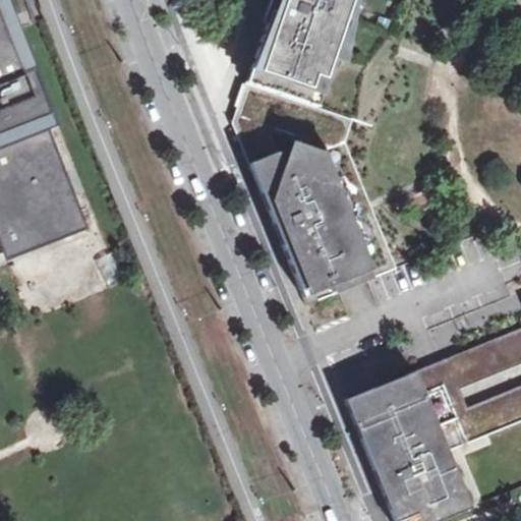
[(351,120),(371,126),(414,0),(273,0),(252,62),(244,84),(351,120)]
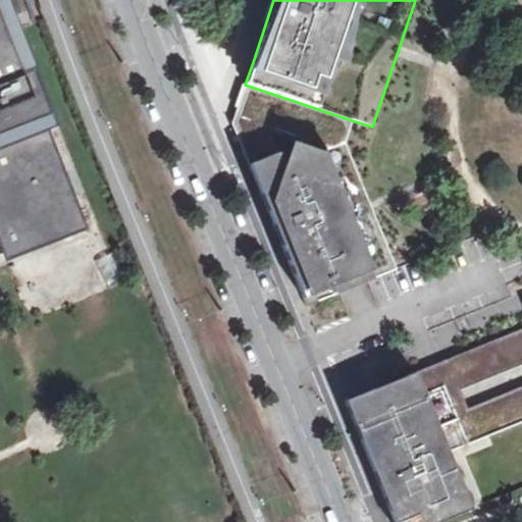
[(0,5),(0,146),(49,129),(0,5)]
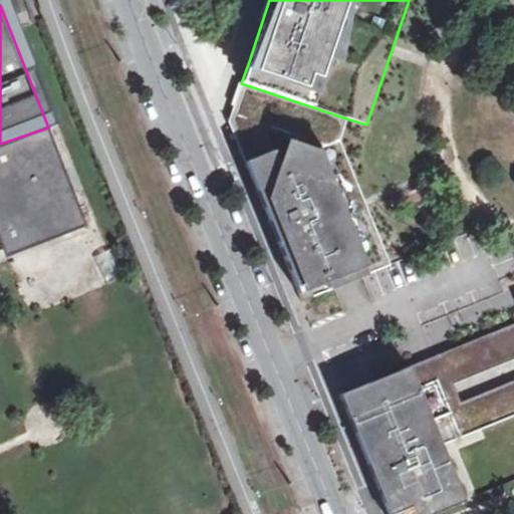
[(280,249),(302,302),(389,269),(338,140),(346,118),(241,83),(235,101),(228,119),(250,174),(280,249)]
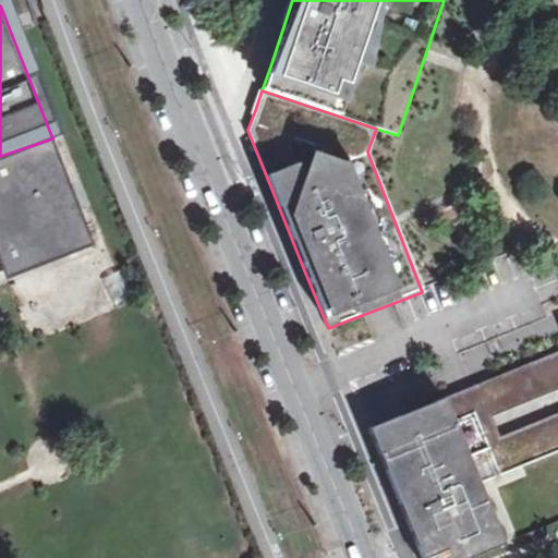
[(52,138),(0,156),(0,241),(13,271),(92,239),(52,138)]
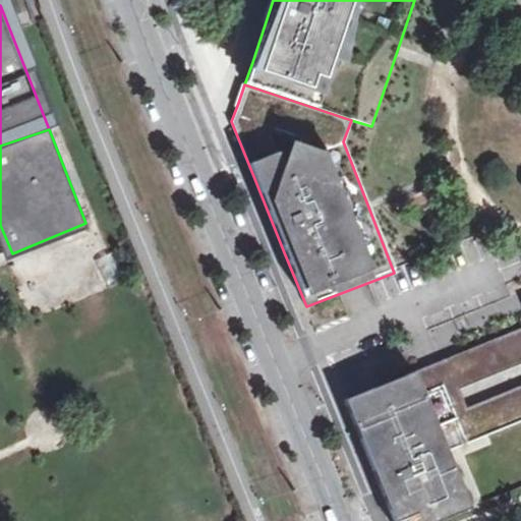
[(25,252),(27,272),(53,268),(51,249),(25,252)]
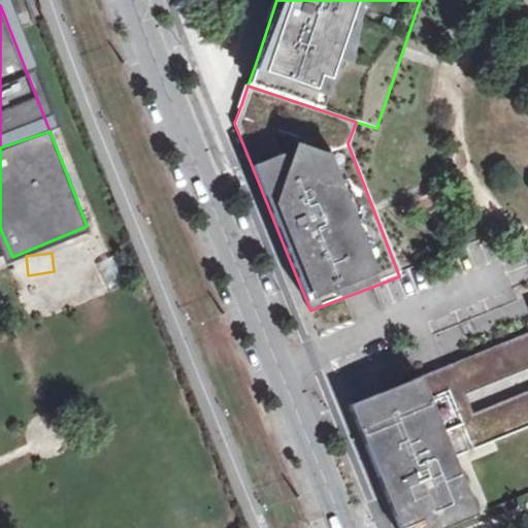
[(527,333),(458,362),(353,404),(350,406),(351,408),(399,527),(404,527),(419,522),(420,527),(446,527),(475,517),(477,516),(454,458),(527,427),(527,333)]
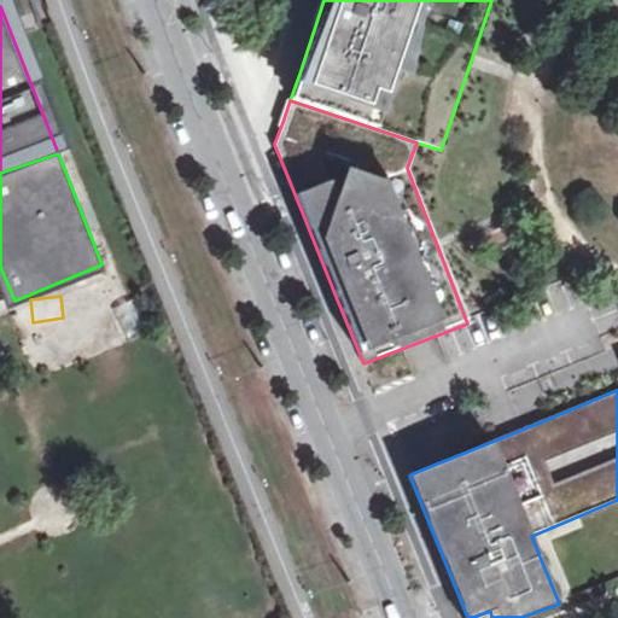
All buildings are outlined.
